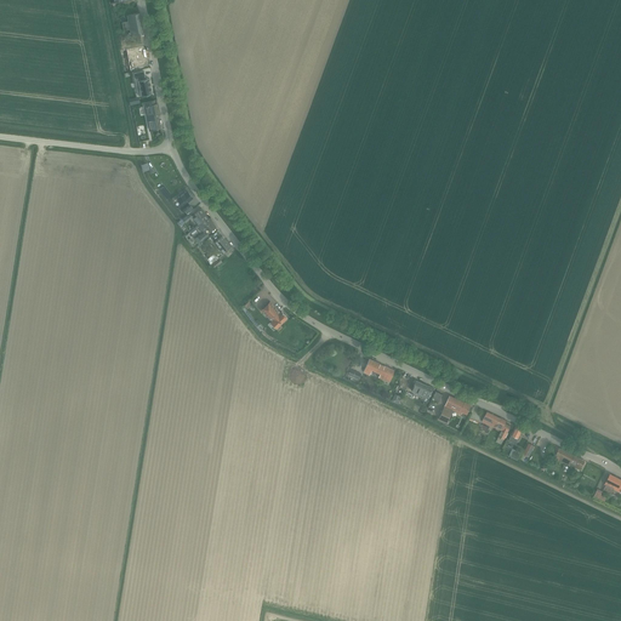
[(138,43),(146,41),(140,12),(126,16),(127,21),(121,22),(124,30),(130,29),(130,33),(129,33),(129,35),(132,34),(132,38),(137,38),(138,43)]
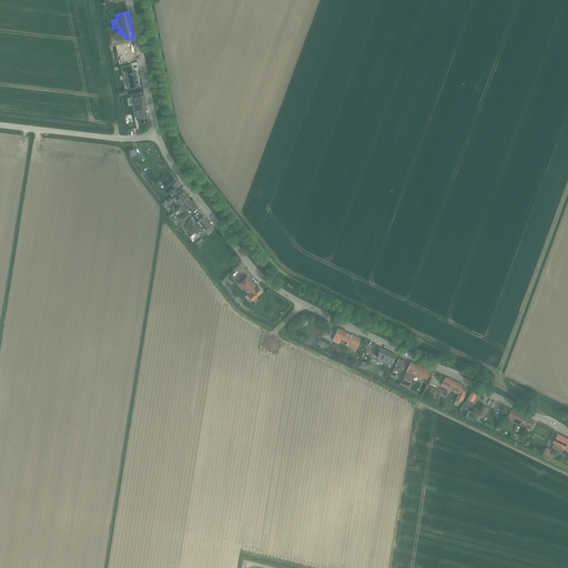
[(125,43),(117,46),(118,50),(123,50),(125,60),(133,59),(131,46),(125,47),(125,43)]
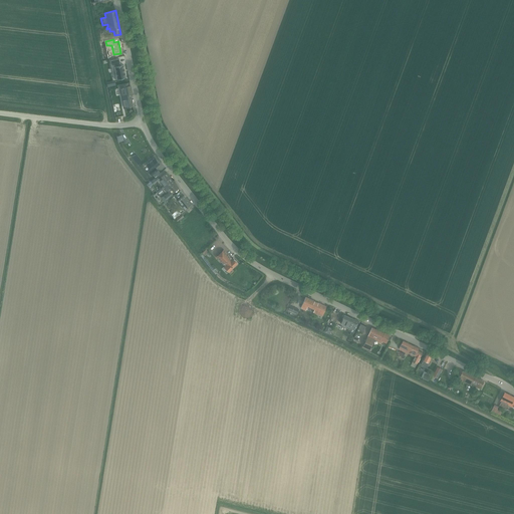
[(114,66),(118,78),(125,76),(123,64),(119,64),(119,63),(118,58),(110,60),(111,64),(112,66),(114,66)]
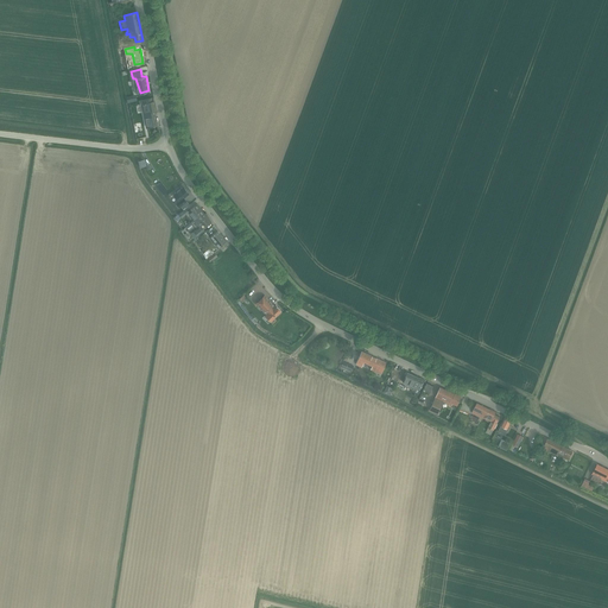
[(145,105),(143,105),(144,113),(156,111),(153,102),(152,102),(151,99),(145,100),(145,105)]
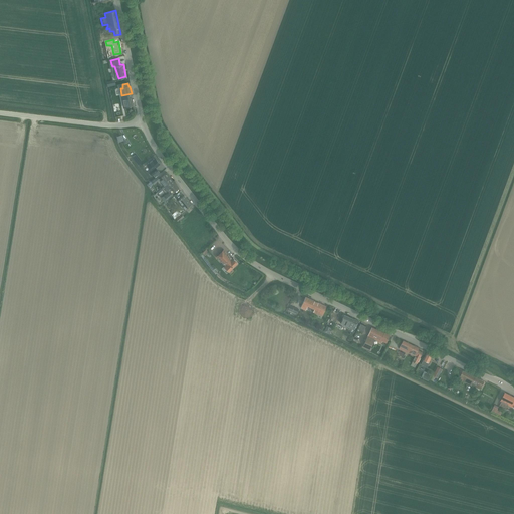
[(147,165),(151,171),(149,172),(152,176),(158,171),(156,168),(160,164),(155,159),(147,165)]
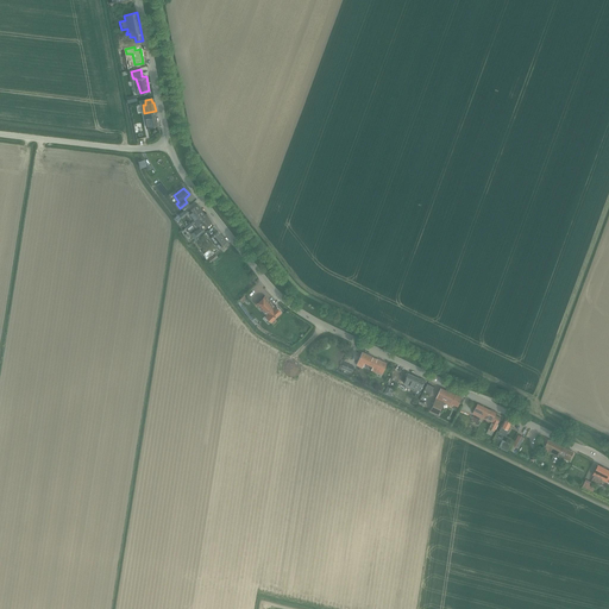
[(190,214),(195,220),(205,213),(198,203),(192,208),(193,212),(190,214)]
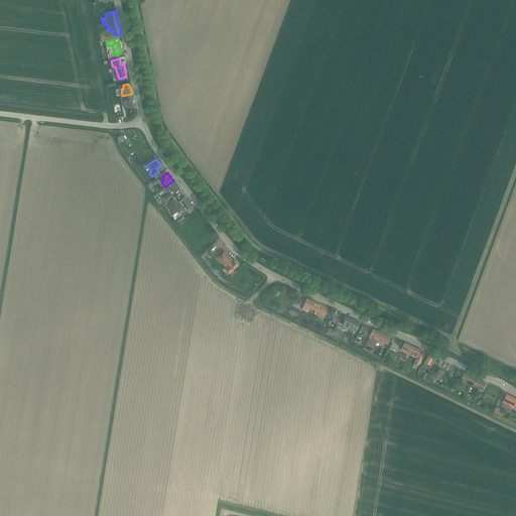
[(173,180),(165,186),(169,191),(170,190),(171,191),(172,190),(174,192),(179,188),(173,180)]
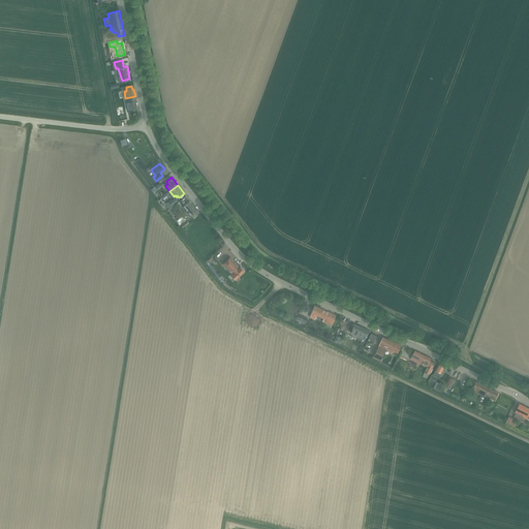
[(168,201),(172,206),(173,206),(178,200),(175,196),(168,201)]
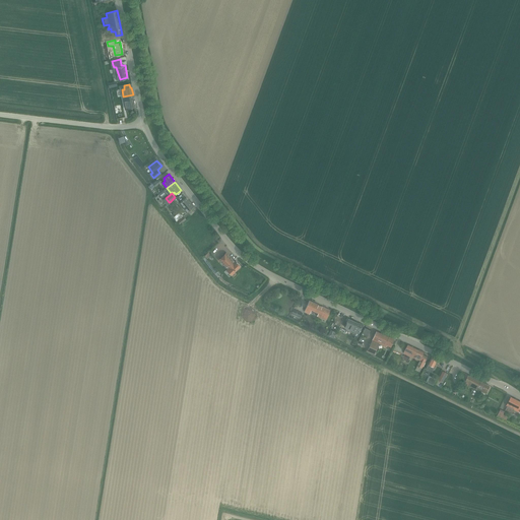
[(188,211),(193,207),(185,197),(180,202),(188,211)]
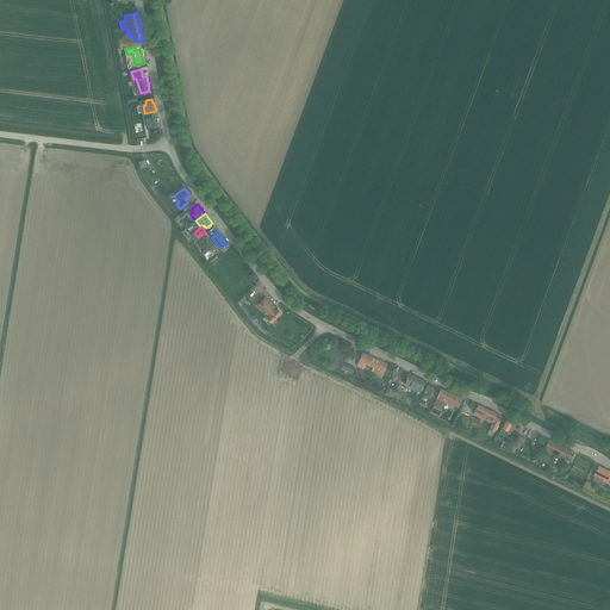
[(215,254),(209,259),(211,263),(218,257),(215,254)]
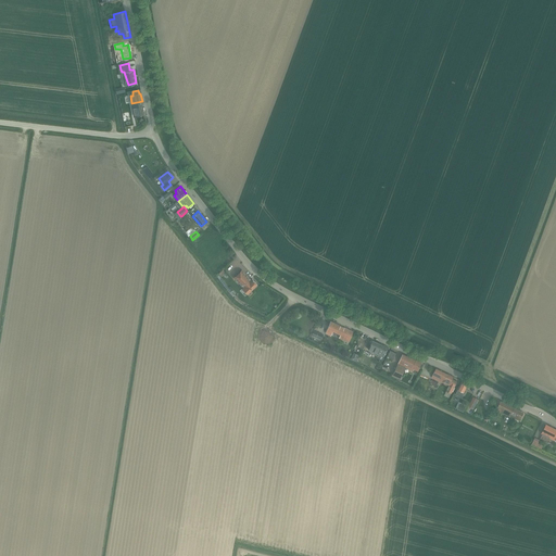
[(237,280),(241,286),(243,287),(242,289),(248,294),(257,285),(252,279),(251,279),(250,278),(242,269),(235,276),(235,277),(237,280)]
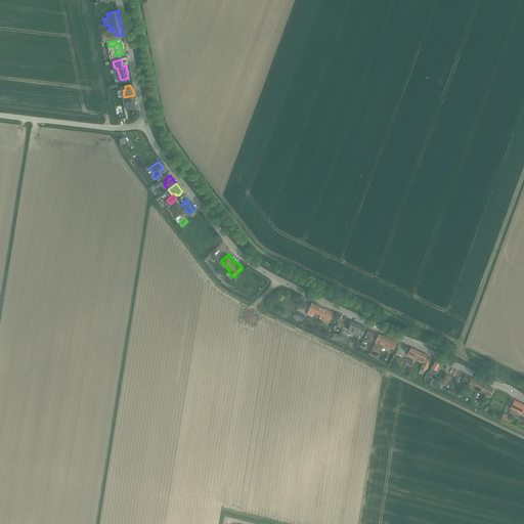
[(311,303),(306,314),(311,316),(313,312),(320,315),(319,318),(329,322),(333,312),(311,303)]
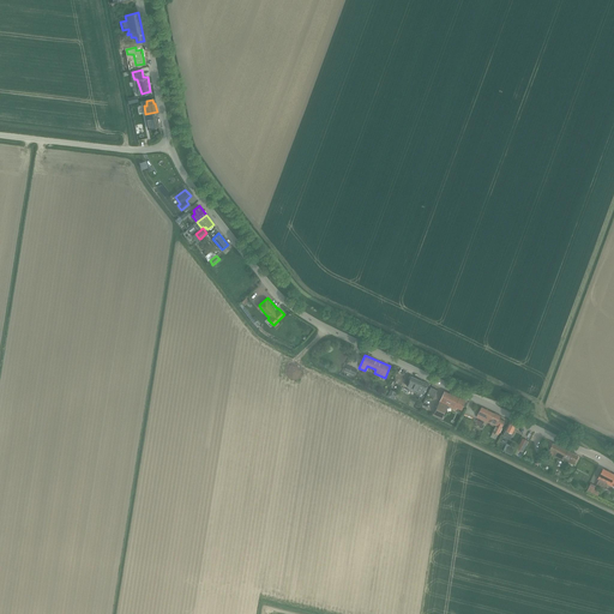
[(411,375),(407,385),(416,390),(425,393),(429,384),(411,375)]
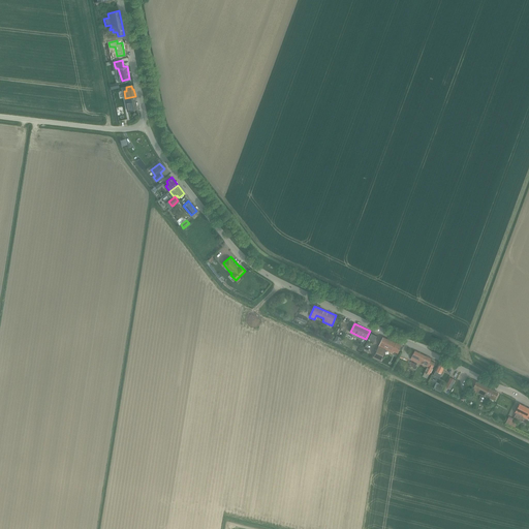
[(374,358),(375,358),(381,360),(382,358),(386,349),(397,354),(401,345),(383,337),(374,358)]
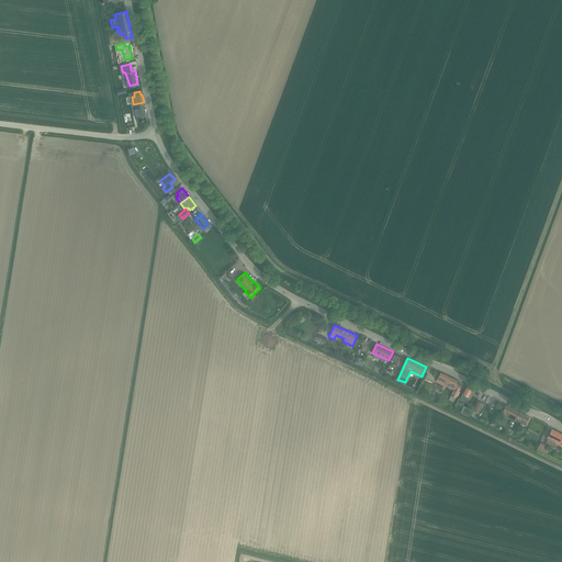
[(449,386),(453,390),(451,394),(457,397),(462,385),(457,383),(458,381),(441,372),(436,382),(448,388),(449,386)]
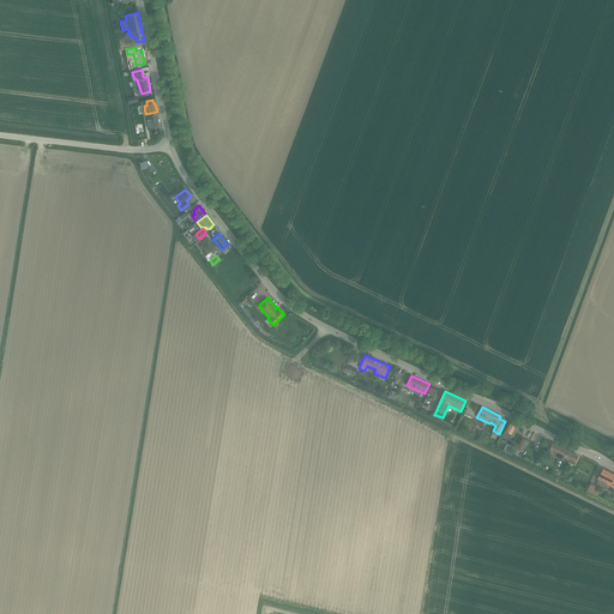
[(510,438),(517,425),(510,422),(504,434),(510,438)]
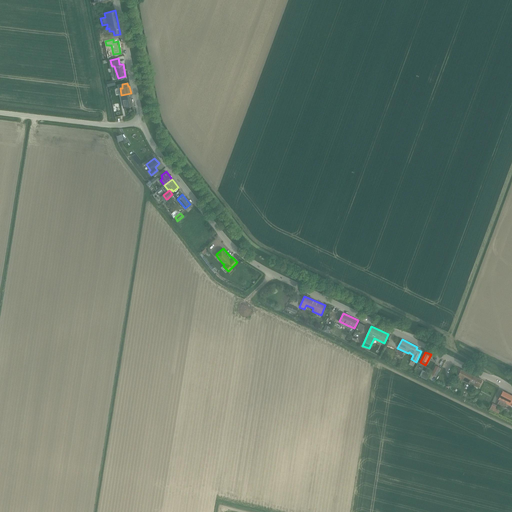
[(436,365),(432,374),(436,376),(440,368),(436,365)]
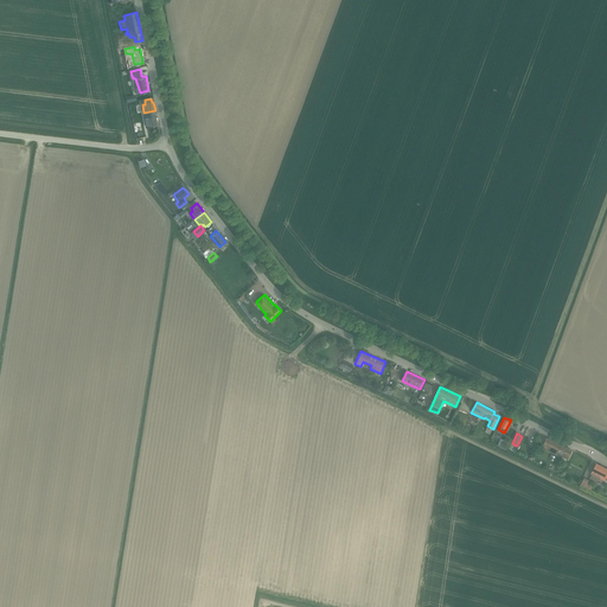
[(606,480),(606,468),(596,462),(592,473),(593,474),(590,478),(598,483),(600,478),(606,480)]
